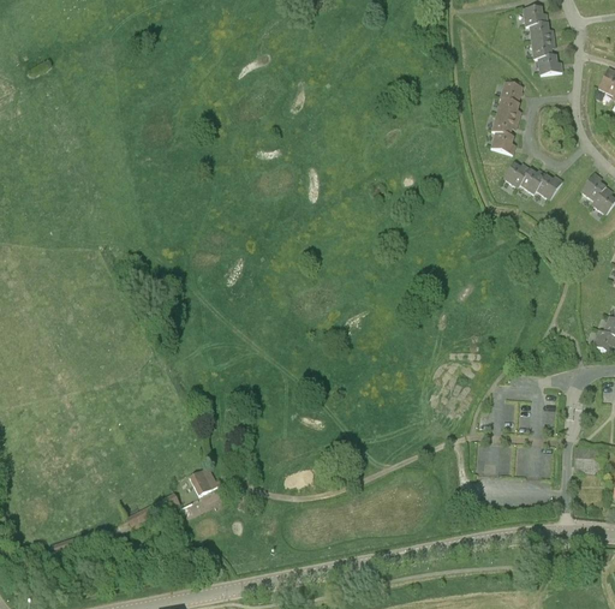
[(524,25),(529,24),(548,22),(548,13),(547,11),(543,11),(542,4),(523,6),(524,25)]
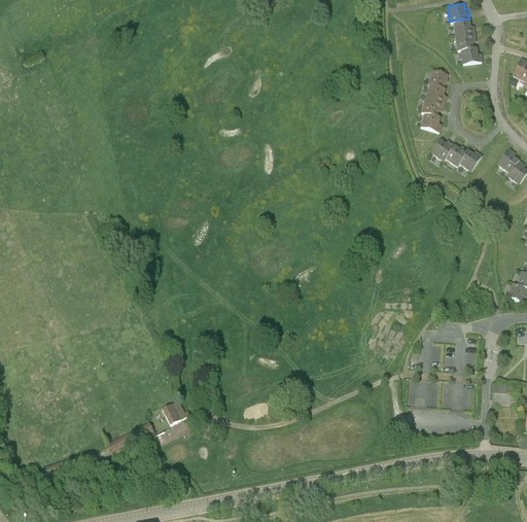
[(453,21),(455,36),(476,33),(475,25),(475,24),(470,24),(469,19),(453,21)]
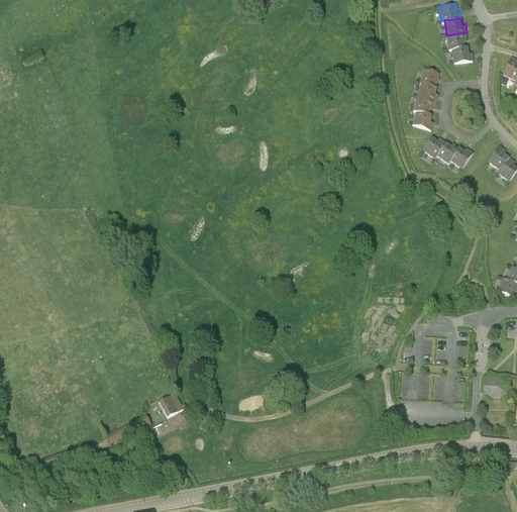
[(447,47),(451,47),(468,46),(468,43),(464,43),(463,39),(467,39),(467,36),(467,32),(446,35),(447,47)]
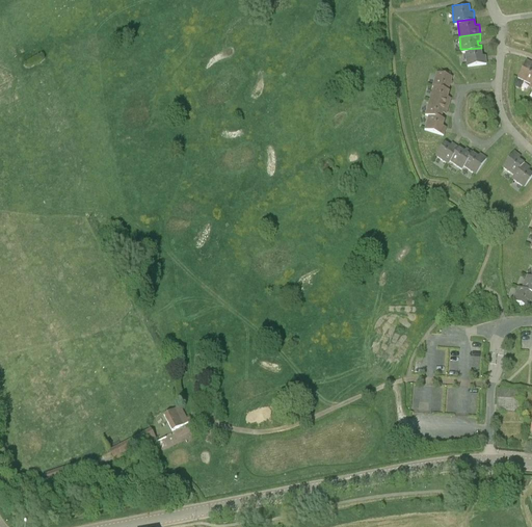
[(481,48),(464,49),(466,63),(486,60),(486,53),(485,52),(482,52),(481,48)]
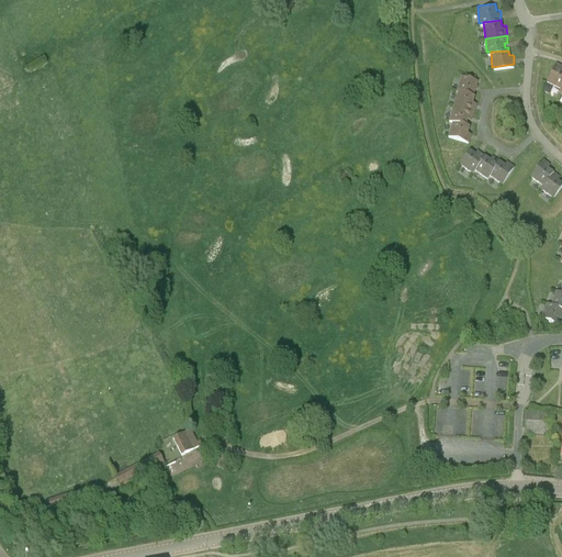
[(547,79),(560,86),(561,79),(561,62),(561,63),(555,59),(547,79)]
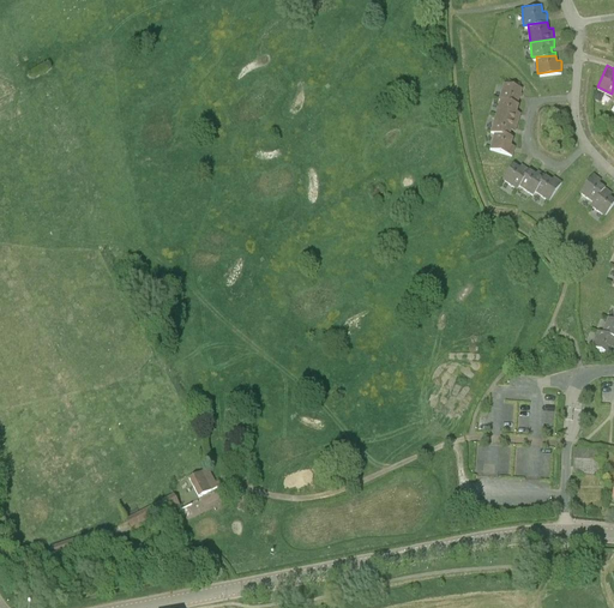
[(498,96),(499,97),(518,102),(519,95),(521,91),(523,84),(504,78),(498,96)]
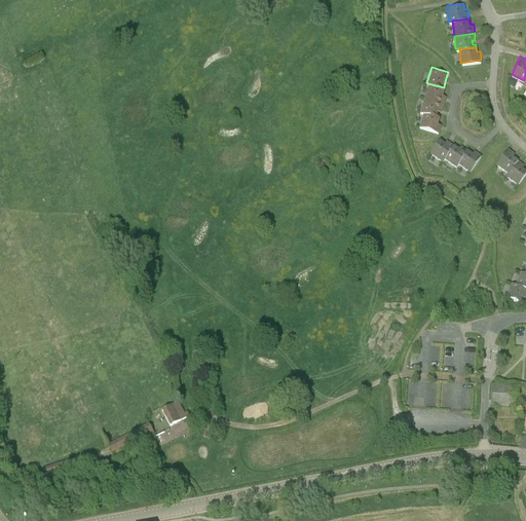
[(427,83),(424,96),(443,103),(446,96),(446,94),(443,92),(444,87),(427,83)]
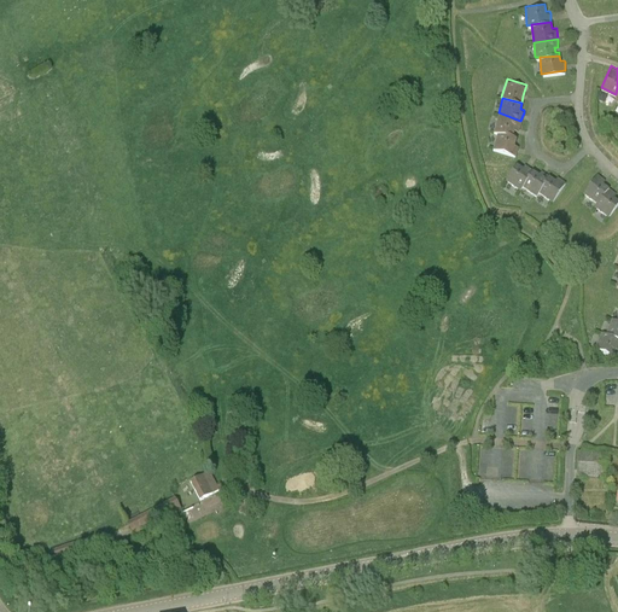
[(493,129),(497,130),(516,137),(517,134),(513,133),(514,127),(518,128),(519,127),(520,121),(499,112),(493,129)]
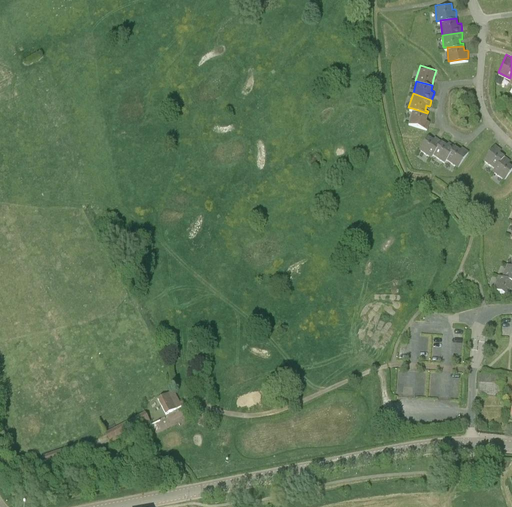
[(427,113),(412,108),(408,121),(427,127),(429,121),(429,119),(426,117),(427,113)]
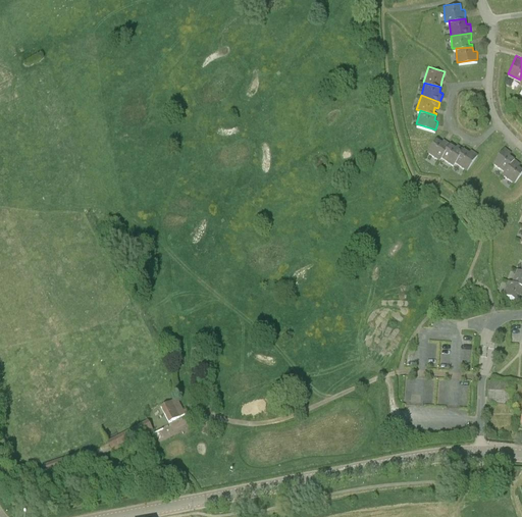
[(438,158),(440,155),(451,141),(445,137),(444,136),(441,139),(436,136),(426,149),(438,158)]
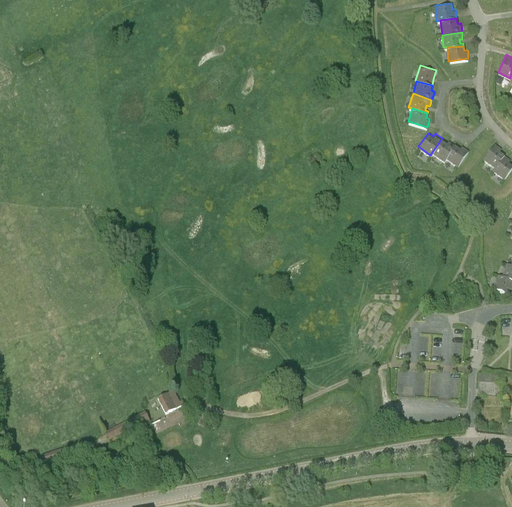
[(444,160),(446,157),(455,143),(450,139),(448,138),(447,141),(442,138),(432,152),(444,160)]
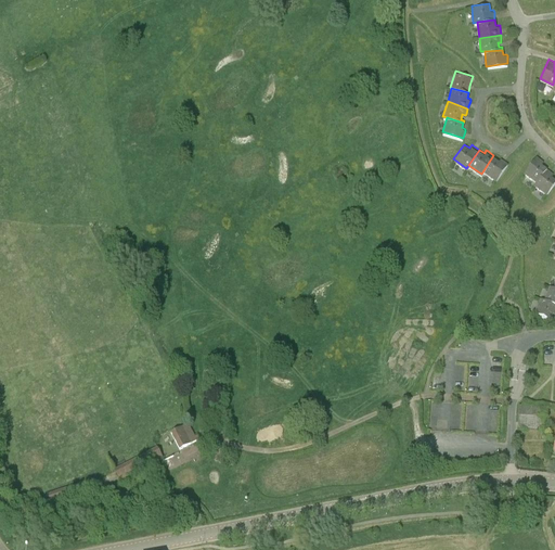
[(524,171),(534,180),(545,165),(541,162),(543,158),(542,157),(537,153),(524,171)]
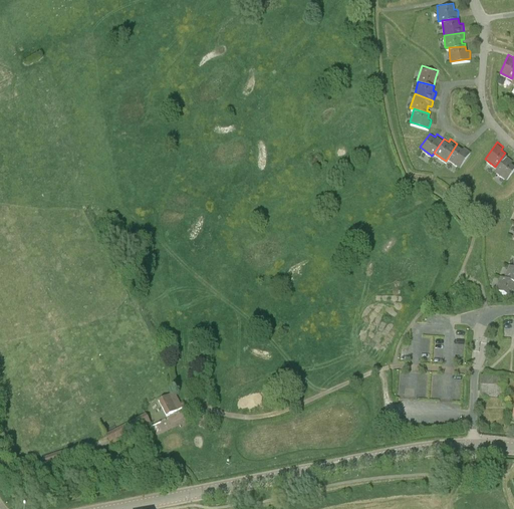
[(457,144),(448,158),(459,166),(470,150),(465,145),(464,144),(461,147),(457,144)]
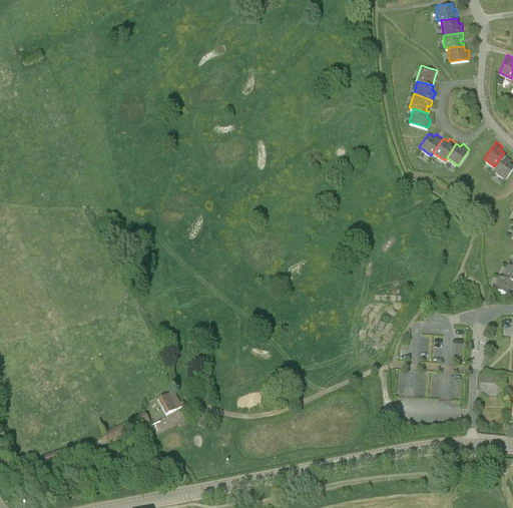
[(504,152),(494,166),(493,168),(499,173),(505,177),(512,165),(512,162),(510,160),(511,158),(509,156),(504,152)]
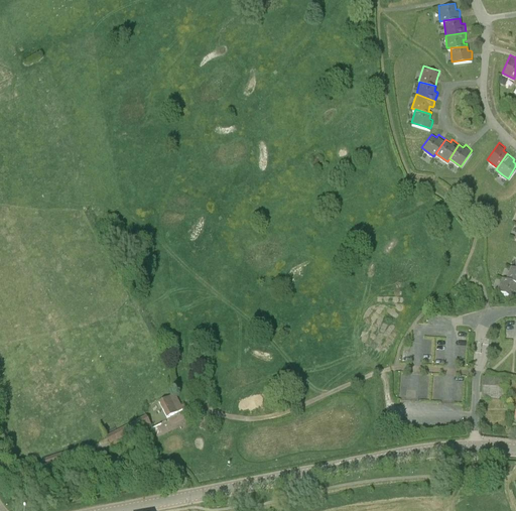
[(515,264),(514,264),(511,263),(505,275),(515,279),(515,264)]
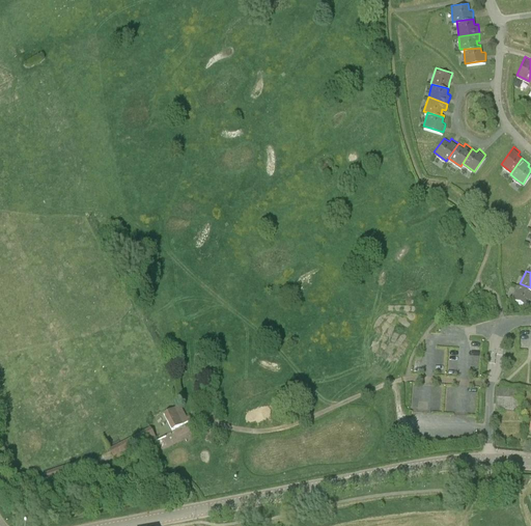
[(530,287),(520,283),(516,282),(510,297),(526,303),(529,297),(530,298),(530,287)]
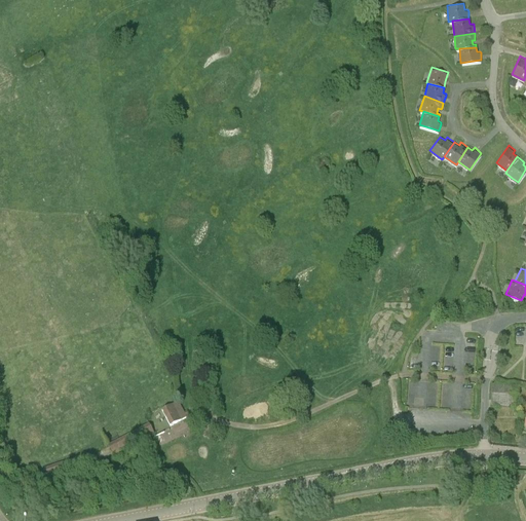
[(516,403),(517,381),(492,380),(491,402),(516,403)]
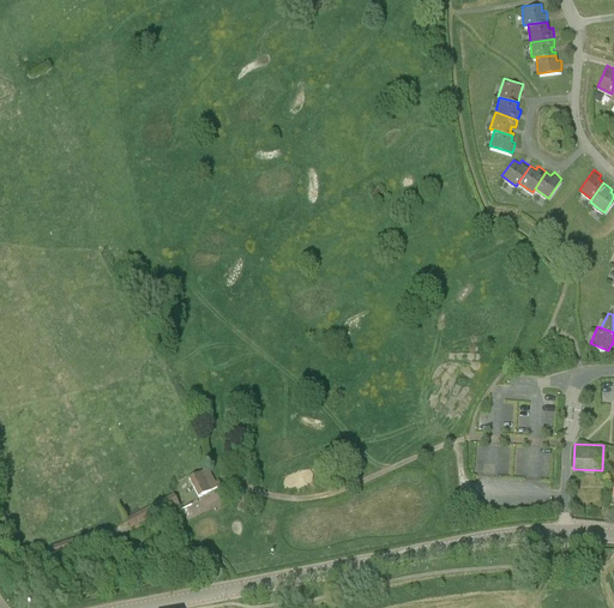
[(217,483),(208,464),(188,474),(199,493),(217,483)]
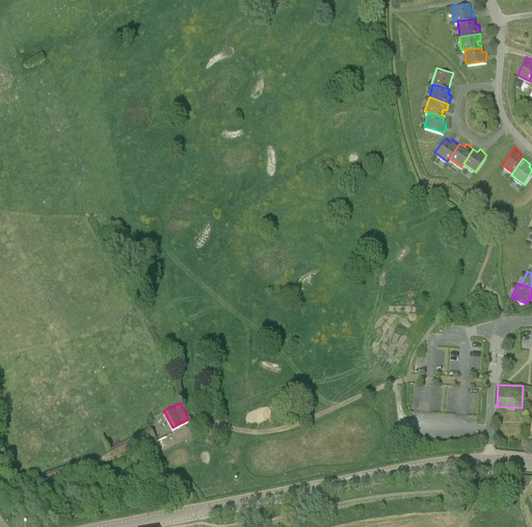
[(152,425),(110,447),(115,456),(157,435),(152,425)]
